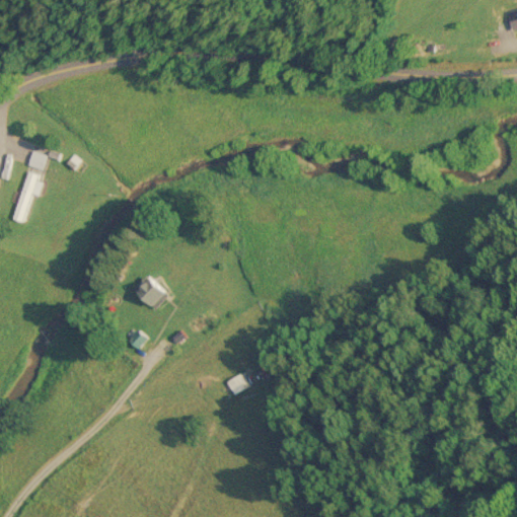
[(516,9),(507,13),(514,32),(516,31),(516,9)]
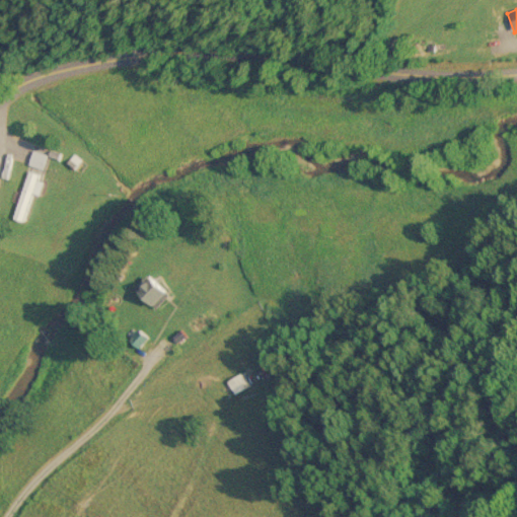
[(47,155),(32,152),(29,166),(44,169),(47,155)]
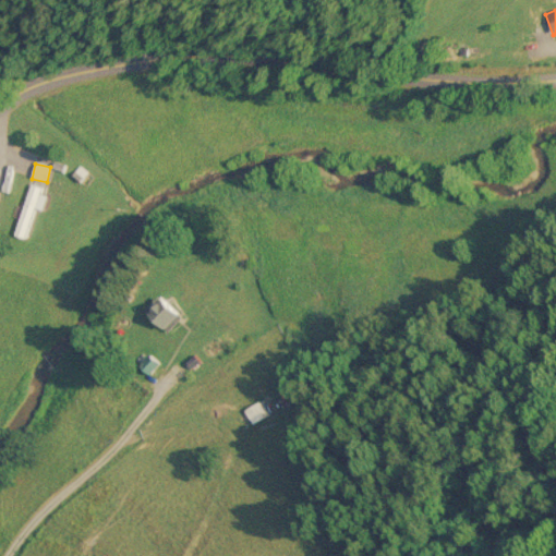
[(35,208),(44,212),(49,191),(27,185),(13,236),(26,240),(35,208)]
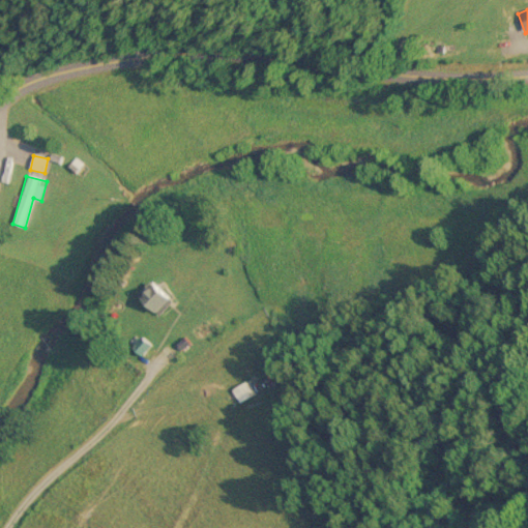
[(156,316),(173,299),(152,279),(136,295),(156,316)]
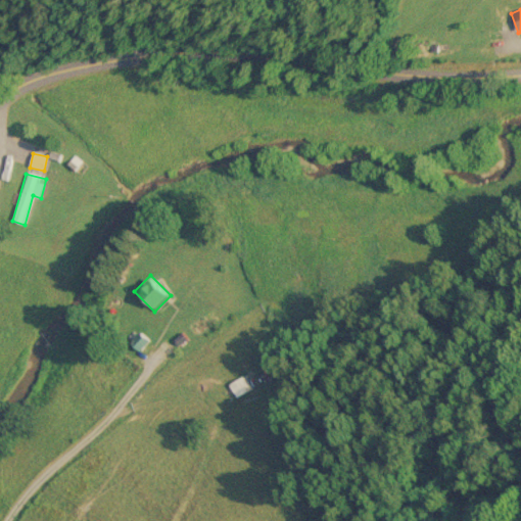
[(249,390),(242,376),(225,386),(233,399),(249,390)]
